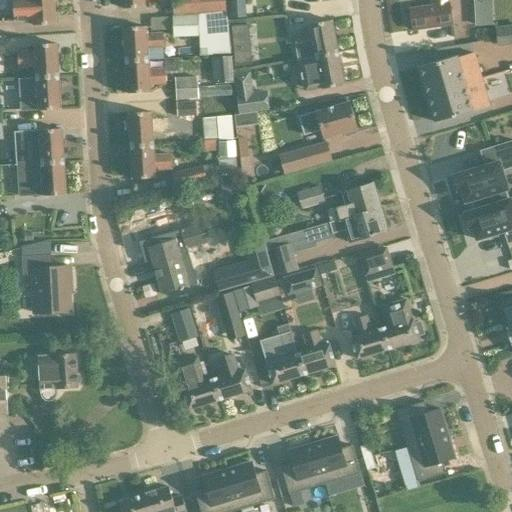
[(55,23),(53,0),(14,0),(16,21),(33,20),(33,25),(55,23)]
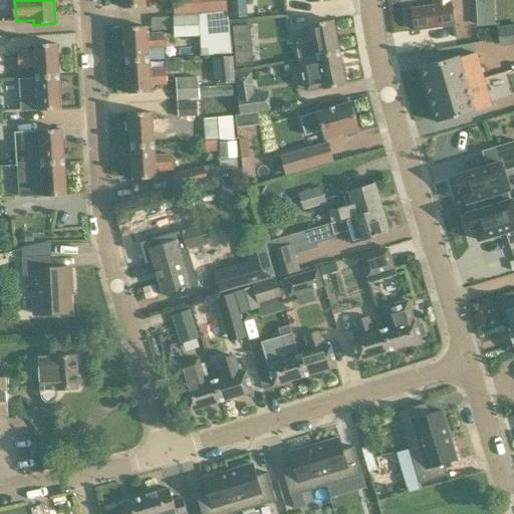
[(173,0),(175,14),(199,13),(228,10),(227,0),(173,0)]
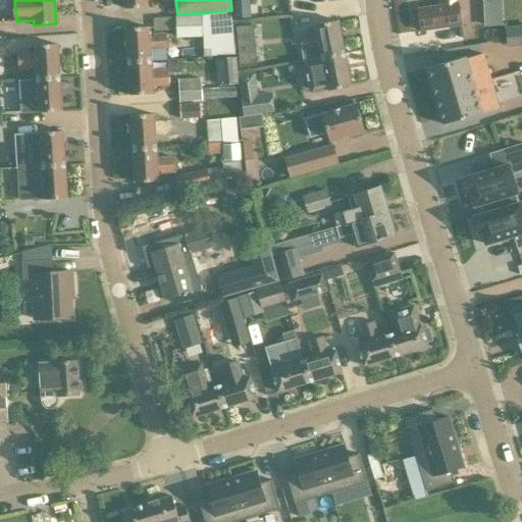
[(249,0),(231,0),(233,18),(251,16),(249,0)]
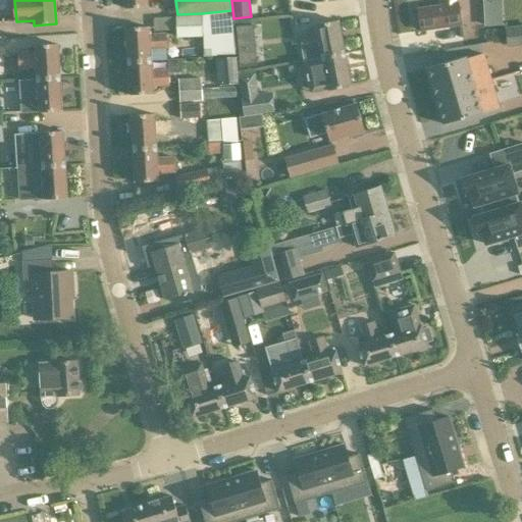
[(457,3),(456,0),(439,0),(440,4),(417,7),(420,30),(460,23),(457,2),(457,3)]
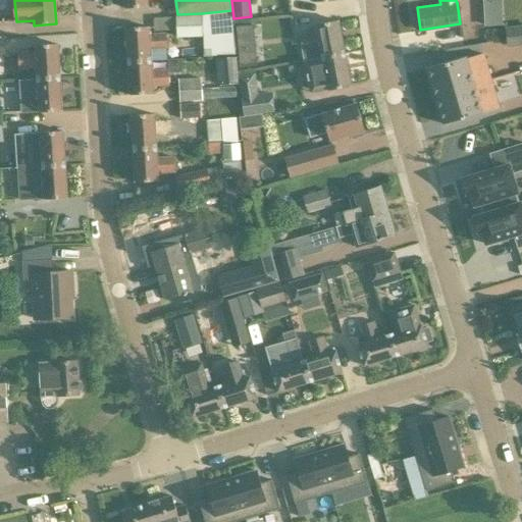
[(504,0),(484,0),(486,24),(505,24),(504,0)]
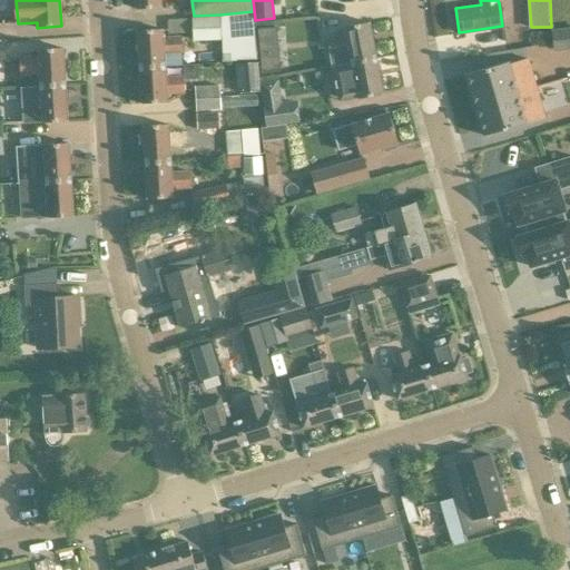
[(220,17),(192,18),(192,19),(193,32),(193,41),(220,40),(222,40),(220,17)]
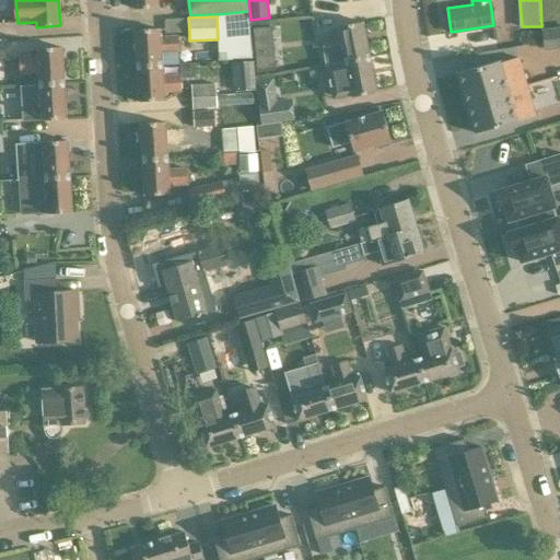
[(345,63),(369,59),(362,23),(339,28),(340,36),(322,39),(325,55),(342,51),(345,63)]
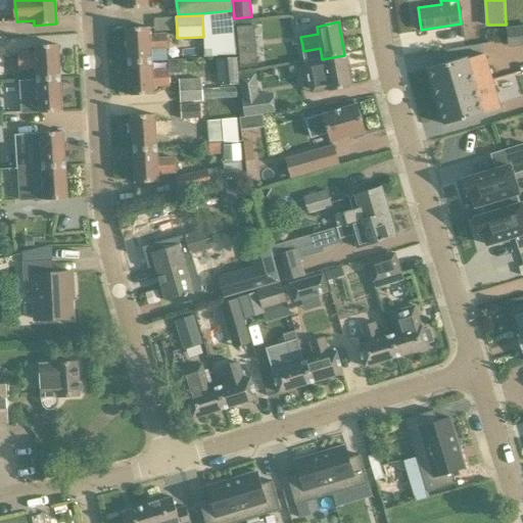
[(256,66),(252,26),(236,27),(240,67),(256,66)]
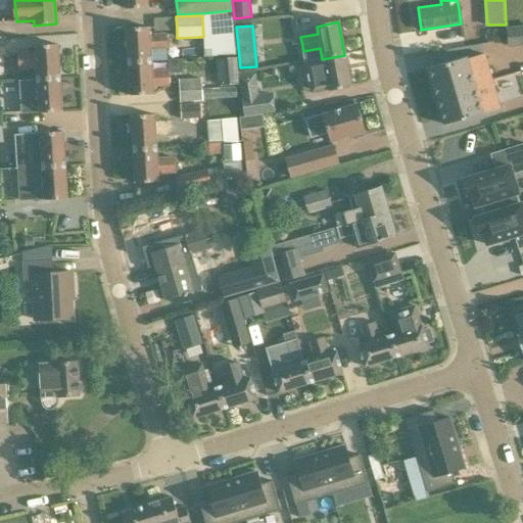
[(522,26),(506,28),(508,48),(522,45),(522,26)]
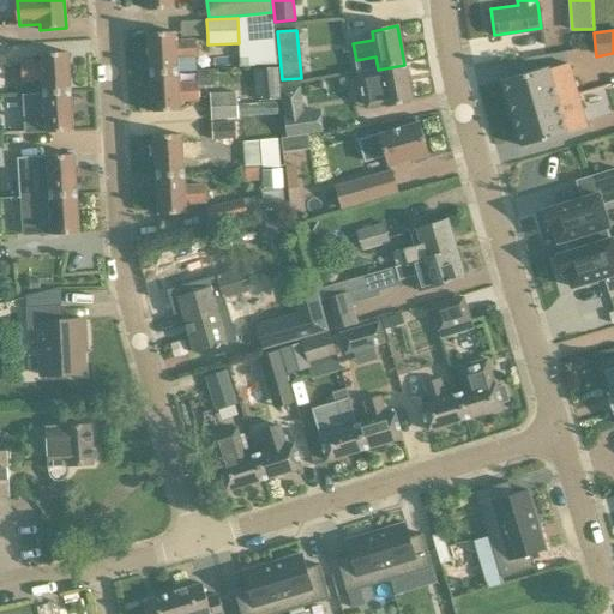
[(151,73),(178,72),(176,59),(197,58),(196,41),(175,42),(175,32),(150,34),(151,73)]
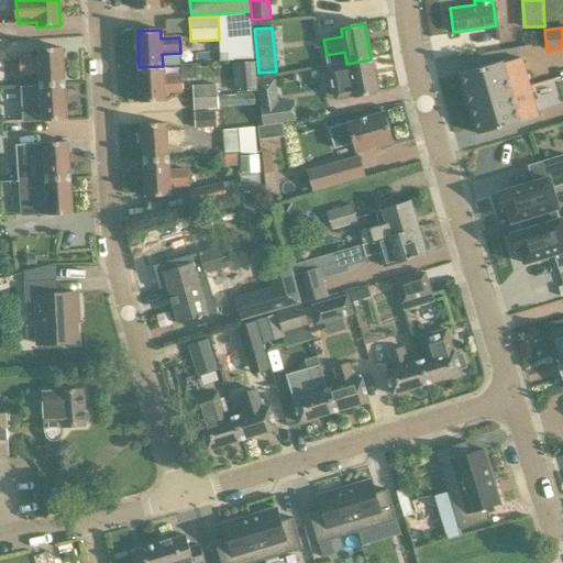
[(40,85),(64,84),(63,48),(39,50),(39,59),(21,61),(21,75),(39,74),(40,85)]
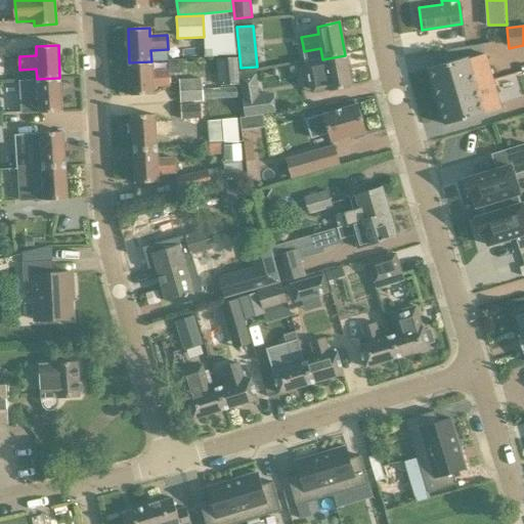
[(467,57),(428,69),(436,97),(492,81),(484,54),(468,59),(467,57)]
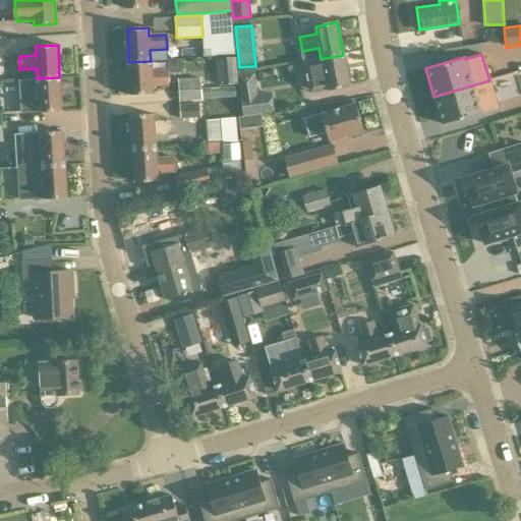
[(350,88),(343,55),(321,59),(304,63),(309,96),(350,88)]
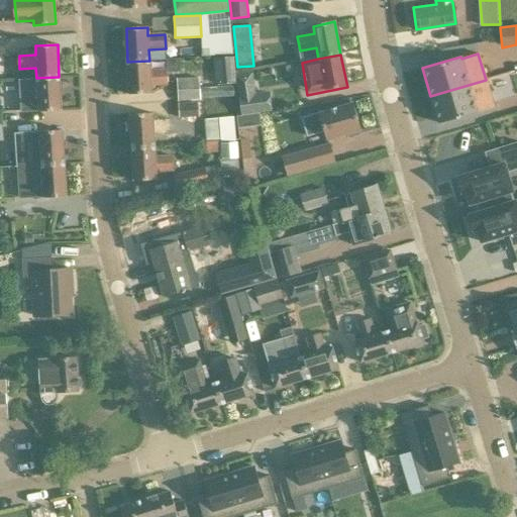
[(234,57),(213,59),(215,85),(232,84),(235,84),(234,57)]
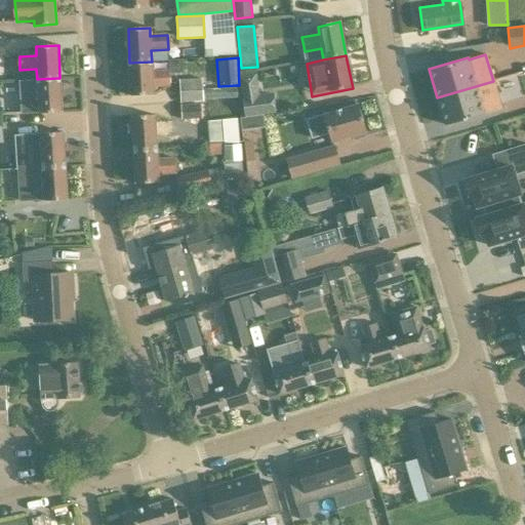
[(152,72),(152,62),(129,63),(131,95),(154,94),(153,87),(170,86),(169,74),(184,73),(183,59),(168,61),(169,71),(152,72)]
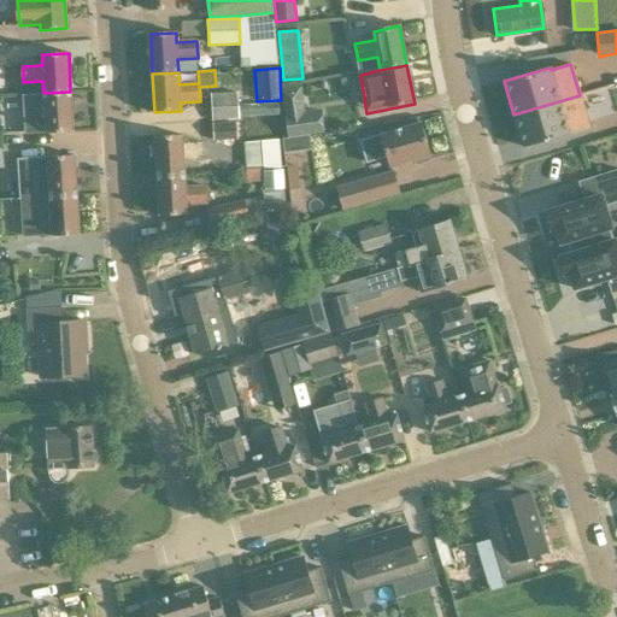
[(72,131),(70,92),(43,93),(43,107),(24,109),(25,125),(46,124),(47,133),(72,131)]
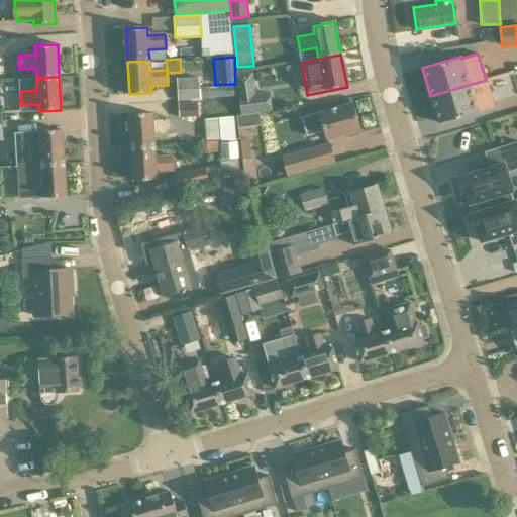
[(179,101),(201,100),(199,77),(177,79),(179,101)]
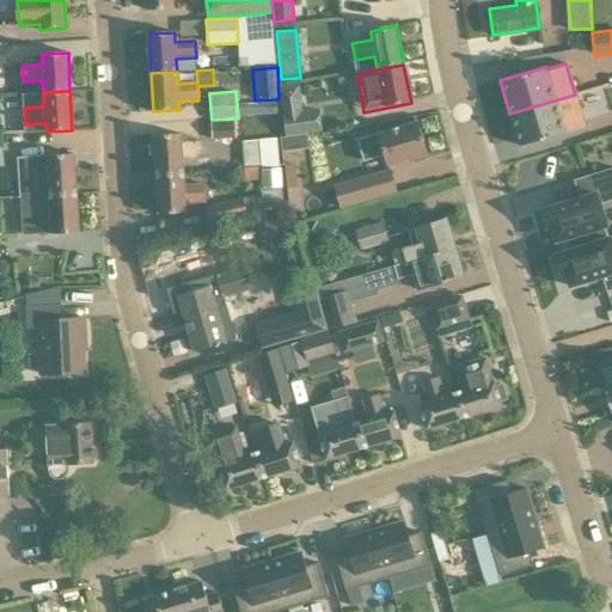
[(575,95),(509,114),(519,146),(585,127),(575,95)]
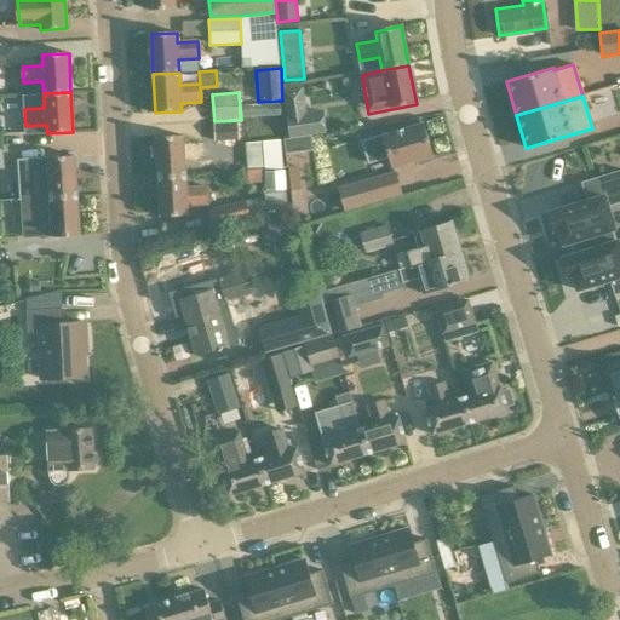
[(290,136),(323,131),(320,110),(286,114),(290,136)]
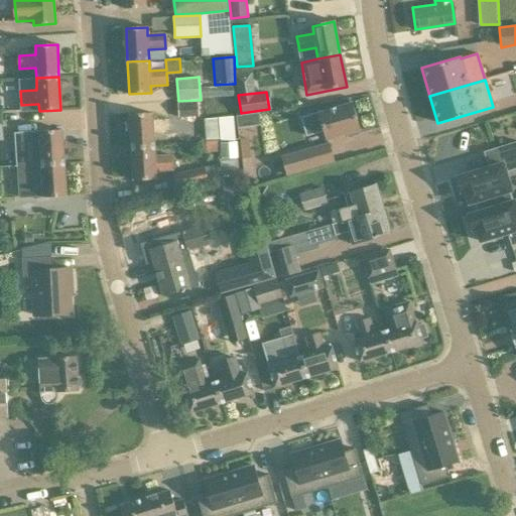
[(199,102),(177,103),(178,118),(199,116),(199,102)]
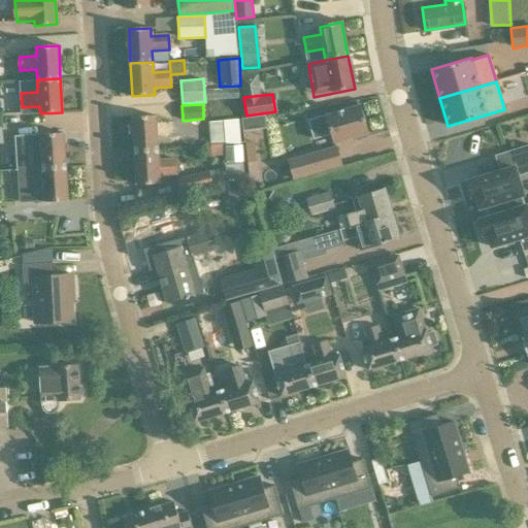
[(332,133),(334,141),(367,132),(360,105),(308,120),(314,138),(332,133)]
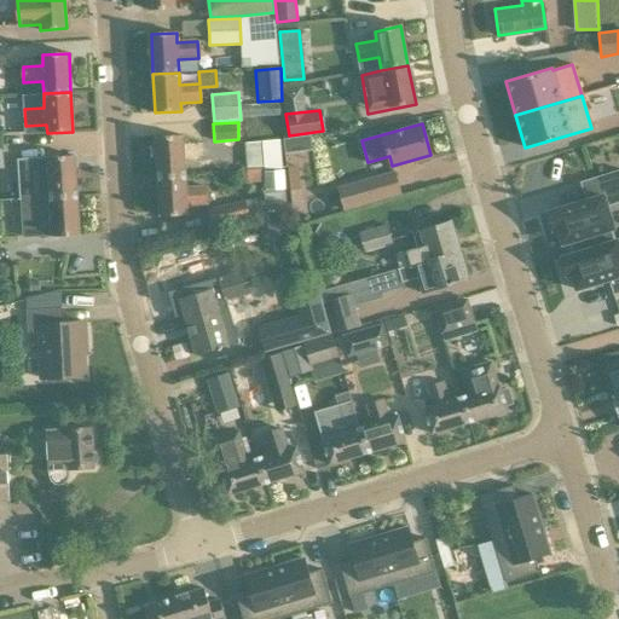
[(156,137),(158,177),(185,175),(184,162),(204,161),(203,144),(183,145),(183,136),(156,137)]
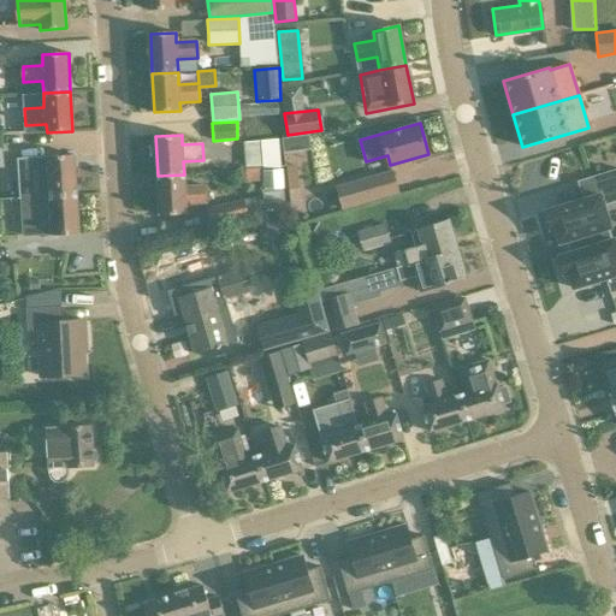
[(261,171),(279,170),(277,138),(243,142),(246,170),(261,169),(261,171)]
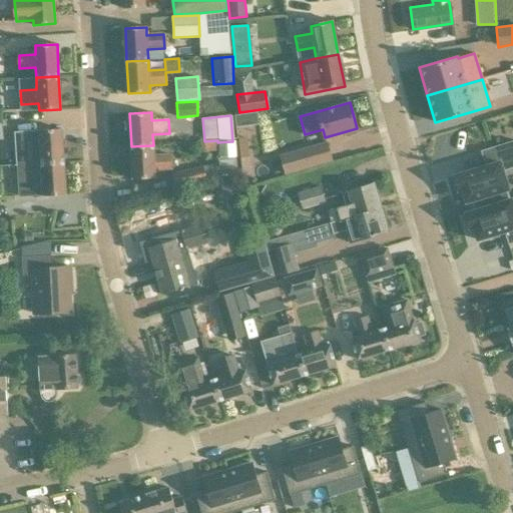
[(42,163),(63,161),(61,128),(15,131),(17,164),(42,163)]
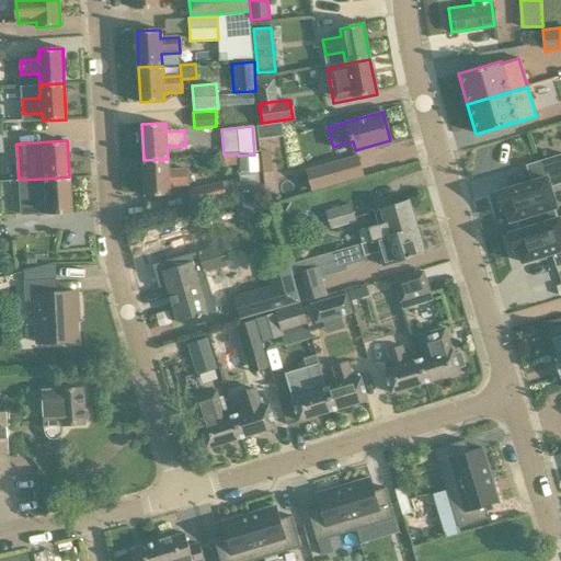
[(264,193),(273,193),(270,151),(261,151),(264,193)]
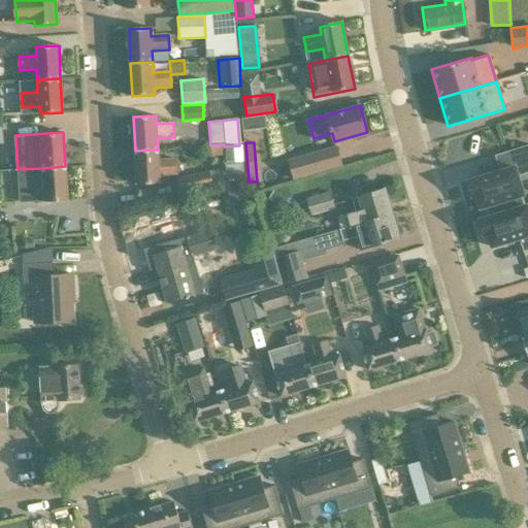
[(242,145),(239,145),(224,146),(224,144),(210,145),(210,156),(225,155),(225,163),(243,162),(242,145)]
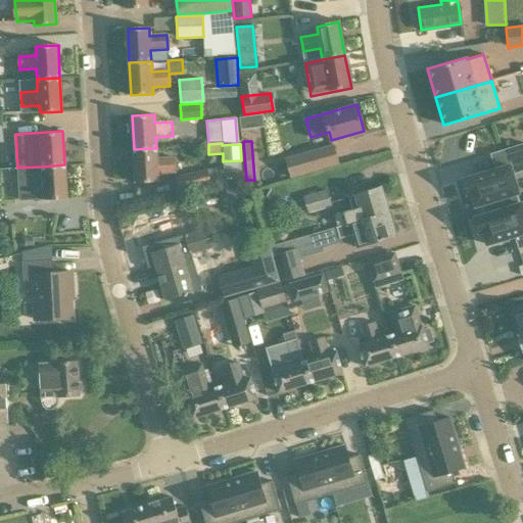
[(463,182),(461,183),(464,193),(466,192),(467,195),(471,193),(475,206),(479,205),(482,215),(514,205),(515,205),(520,203),(517,194),(518,193),(514,182),(512,175),(521,172),(522,171),(522,143),(489,154),(492,163),(494,170),(490,171),(462,180),(463,182)]
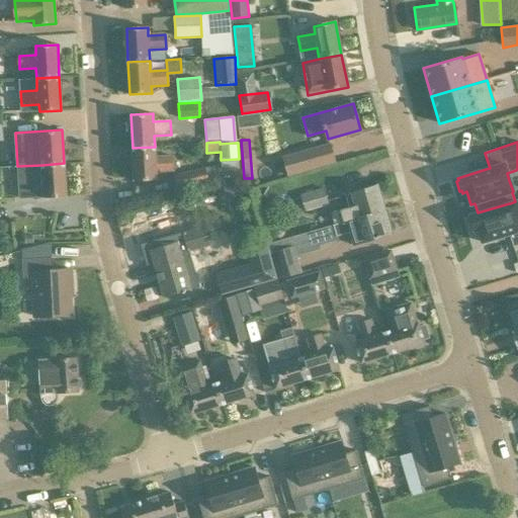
[(331,143),(281,157),(287,175),(336,163),(331,143)]
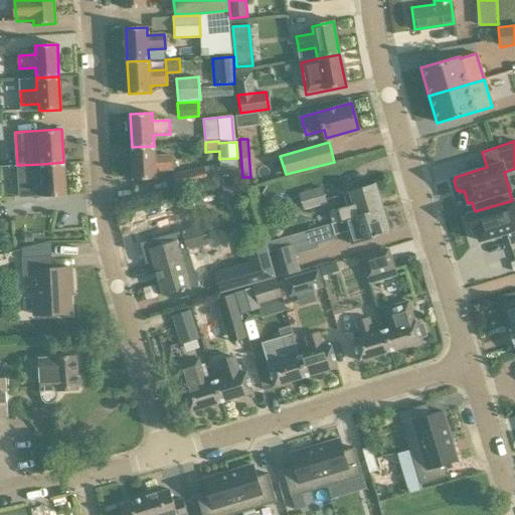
[(154,146),(132,147),(134,180),(156,179),(156,171),(172,171),(171,155),(155,156),(154,146)]
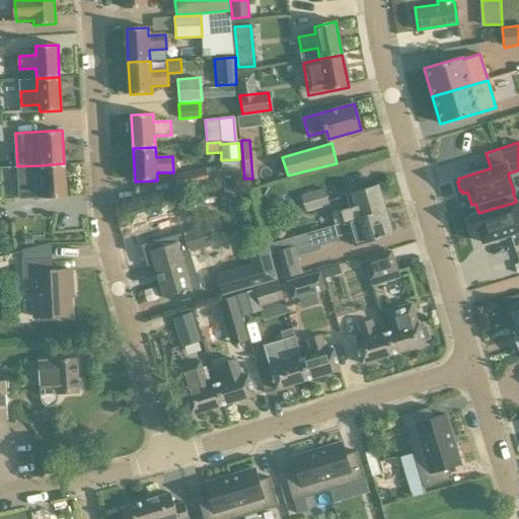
[(64,163),(43,165),(17,166),(19,200),(66,197),(64,163)]
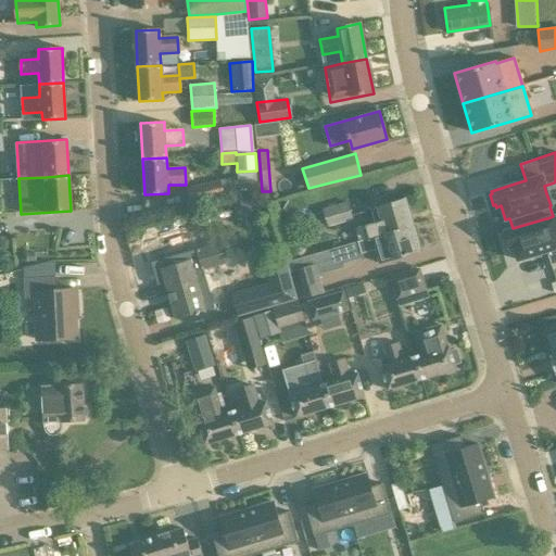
[(187,188),(190,201),(191,205),(225,197),(222,179),(187,188)]
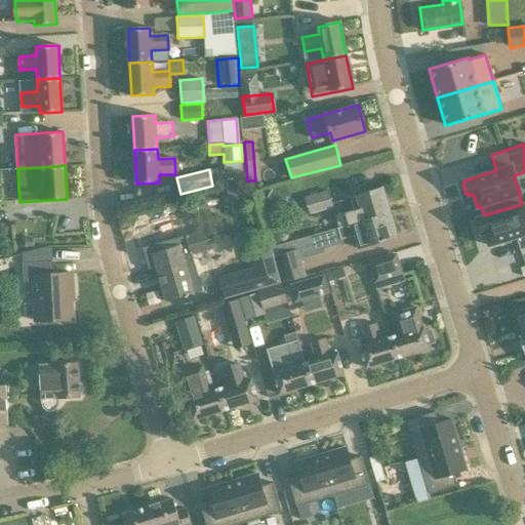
[(286,200),(273,190),(263,204),(276,213),(286,200)]
